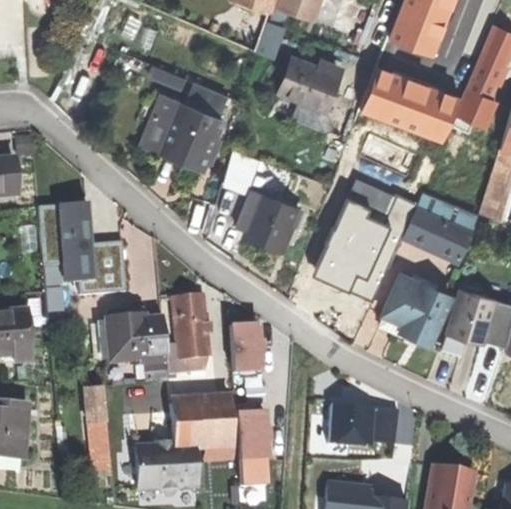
[(270,8),(273,0),(246,0),(270,8)]
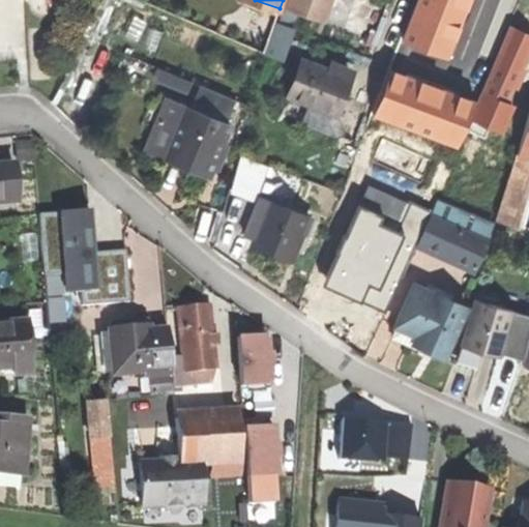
[(313,19),(319,0),(289,0),(286,9),(313,19)]
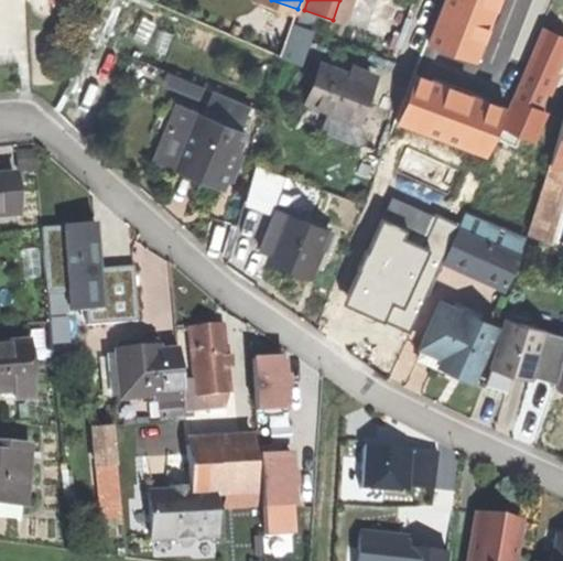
[(435,46),(440,49),(490,68),(513,9),(498,3),(499,0),(453,0),(436,43),(435,46)]
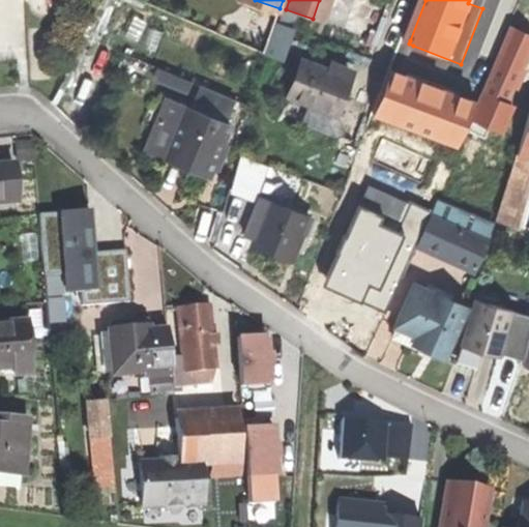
[(282,55),(294,22),(275,16),(263,48),(282,55)]
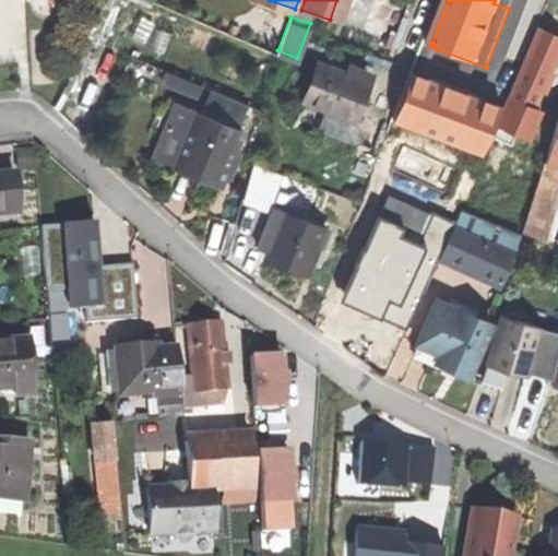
[(557,34),(555,33),(539,26),(510,97),(538,109),(557,63),(557,34)]
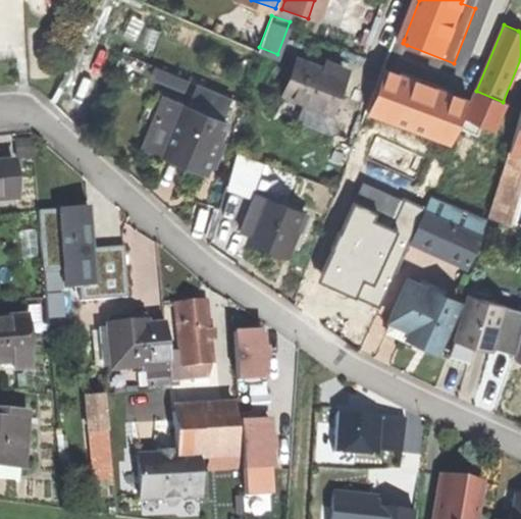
[(403,86),(412,60),(403,57),(407,45),(403,43),(404,40),(396,37),(387,57),(379,76),(401,85),(403,86)]
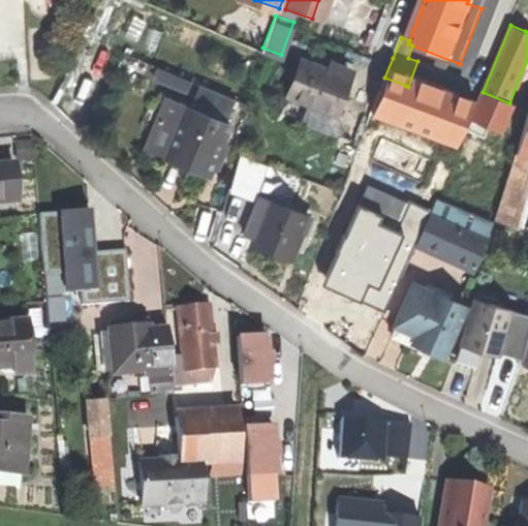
[(460,64),(412,45),(408,58),(417,61),(455,75),(460,64)]
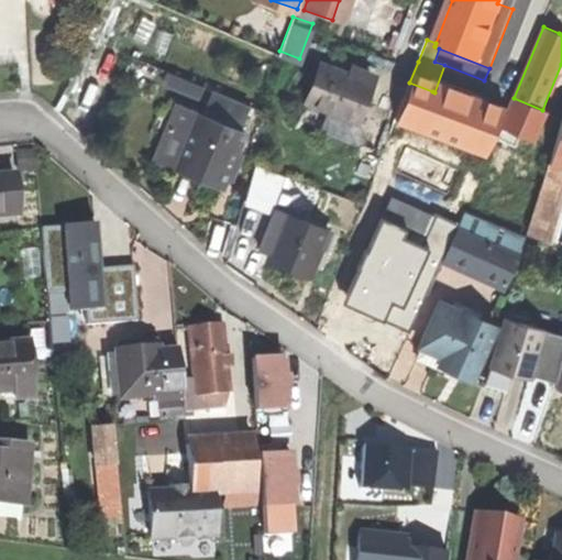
[(321,59),(306,99),(359,119),(373,78),(368,77),(349,69),(321,59)]
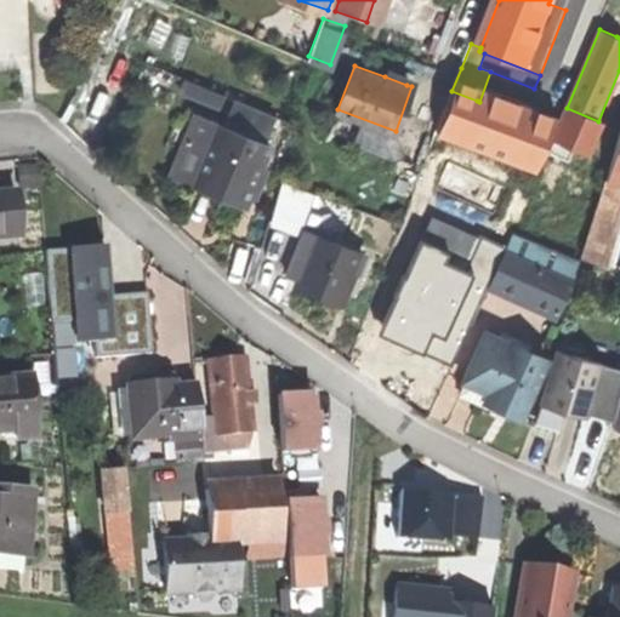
[(385,76),(407,85),(409,78),(397,73),(387,69),(385,76)]
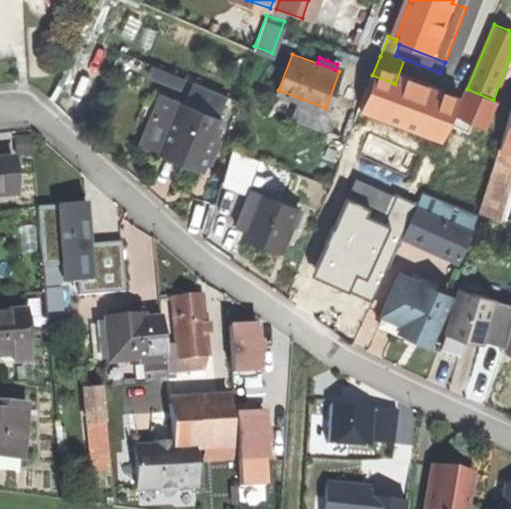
[(154,64),(151,71),(183,84),(186,77),(154,64)]
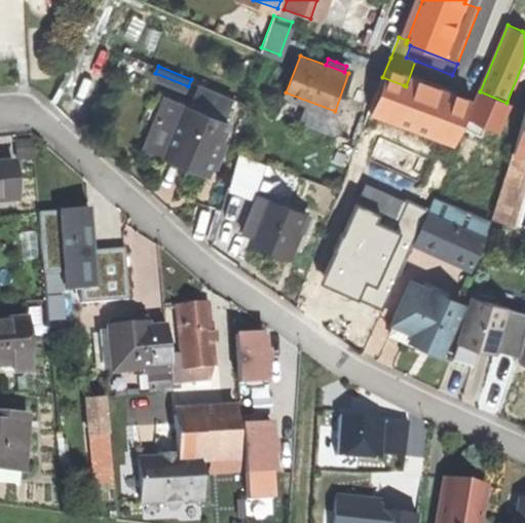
[(367,117),(388,125),(404,85),(382,77),(367,117)]
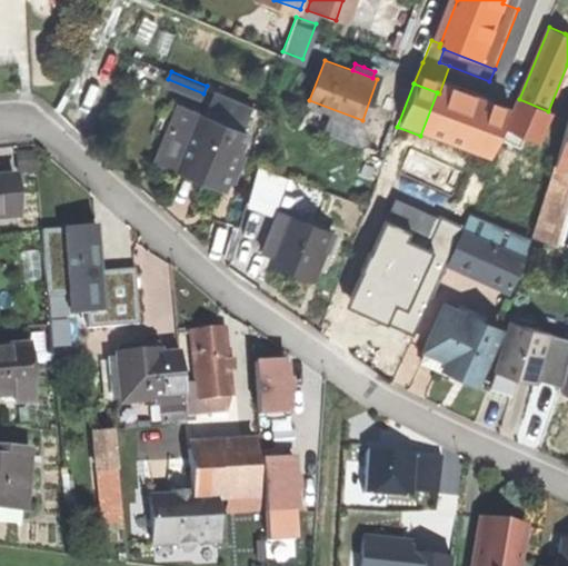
[(217,89),(207,113),(245,129),(255,105),(217,89)]
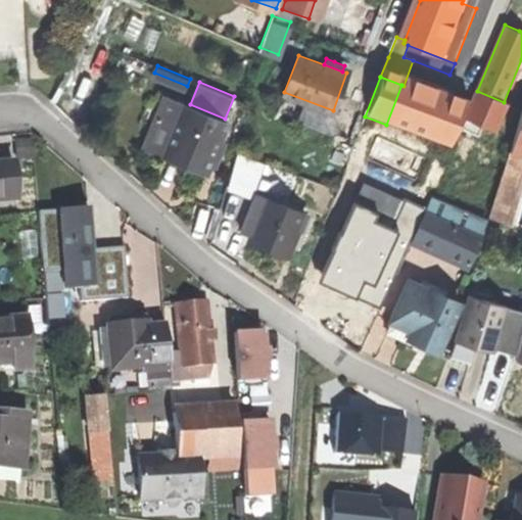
[(404,86),(401,85),(386,125),(449,149),(465,109),(404,86)]
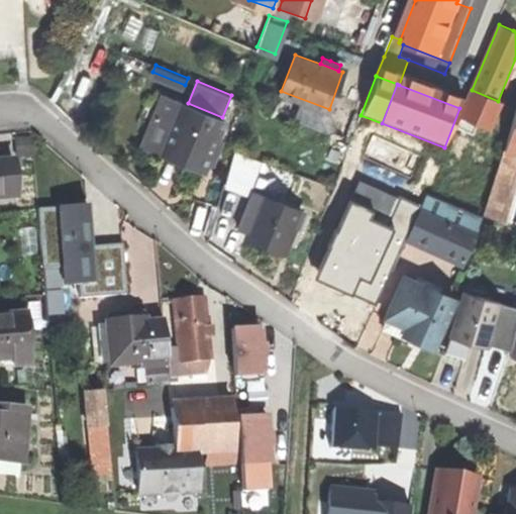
[(329,109),(281,91),(276,107),(325,126),(334,124),(329,109)]
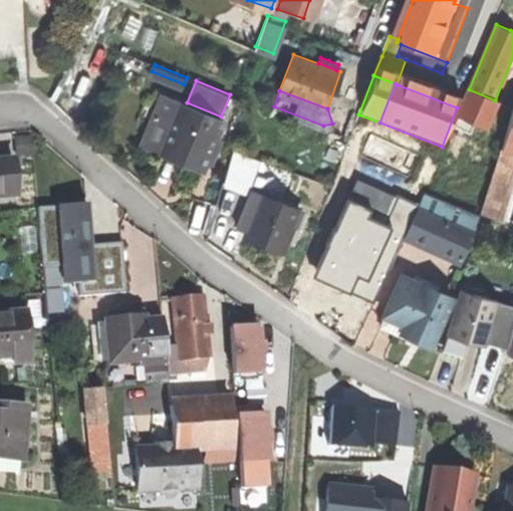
[(144,145),(162,152),(183,100),(164,93),(144,145)]
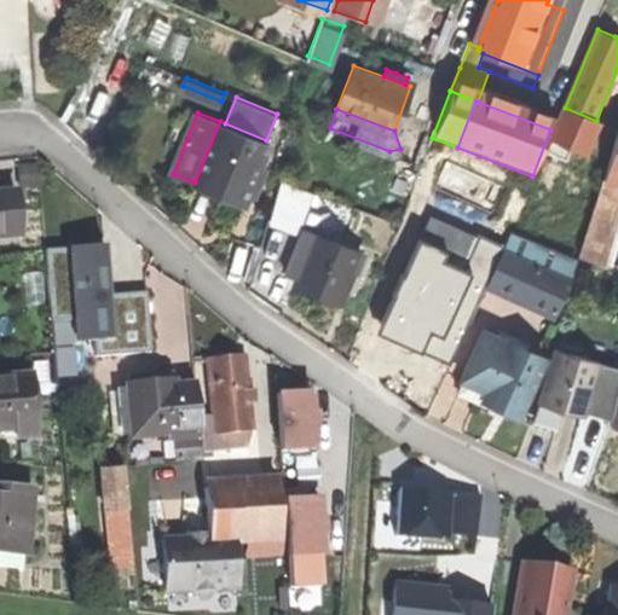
[(220,121),(195,183),(215,191),(246,203),(250,191),(261,166),(271,141),(266,140),(225,123),(220,121)]
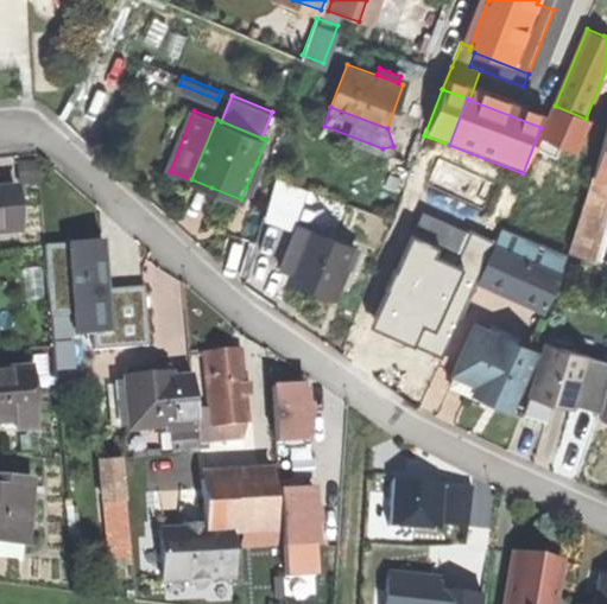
[(606,135),(596,173),(606,176),(606,135)]
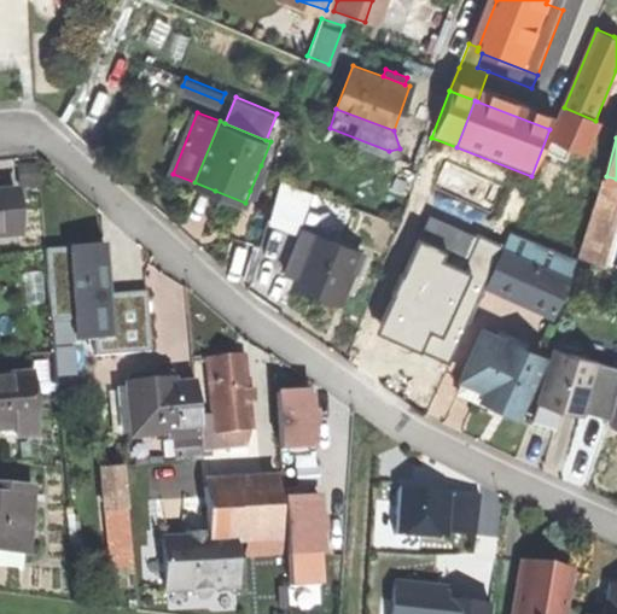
[(40,185),(39,162),(21,163),(22,186),(40,185)]
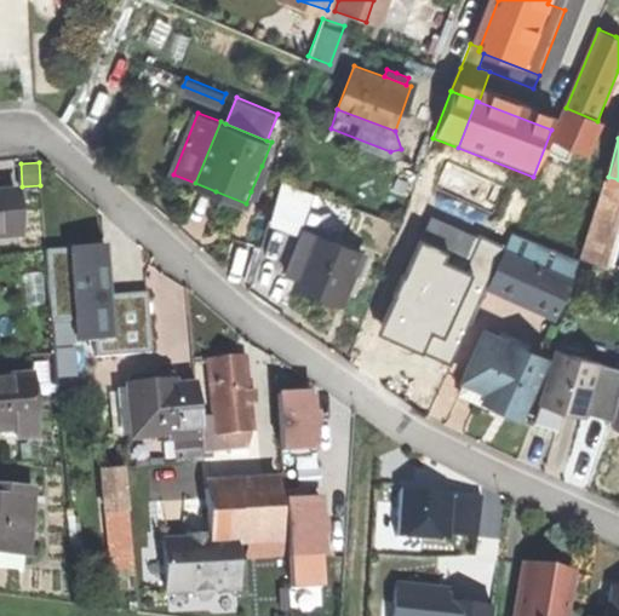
[(267,167),(262,166),(251,191),(256,194),(267,167)]
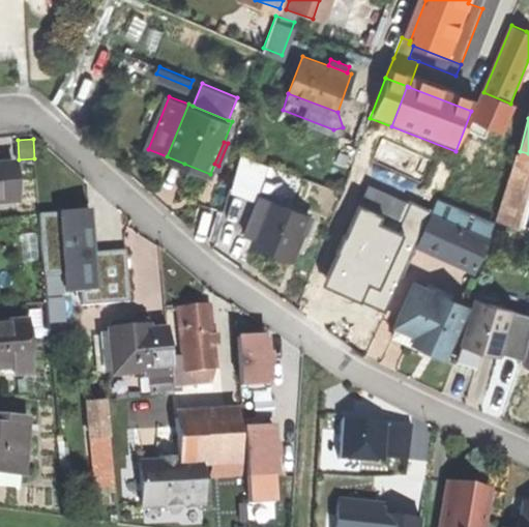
[(528,153),(520,151),(517,162),(528,165),(528,153)]
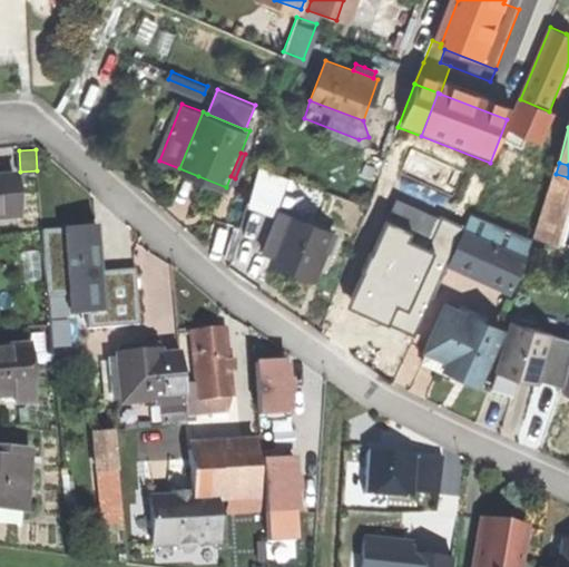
[(257,178),(286,189),(291,178),(260,167),(257,178)]
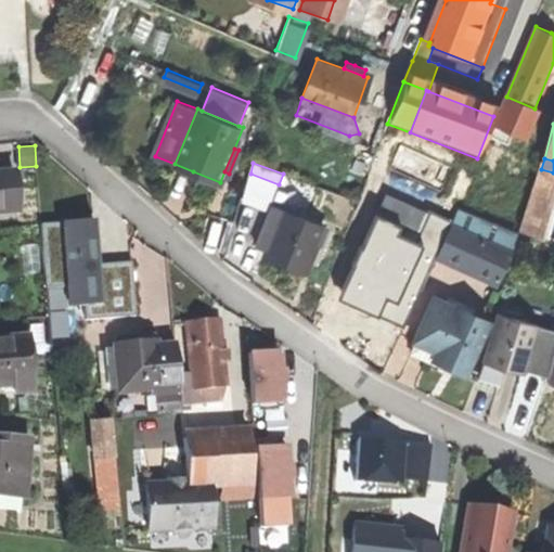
[(442,199),(459,206),(471,176),(454,169),(442,199)]
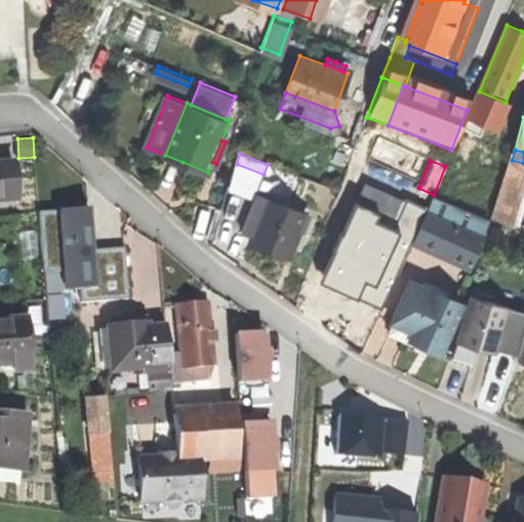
[(487,215),(488,215),(505,172),(473,160),(455,203),(487,215)]
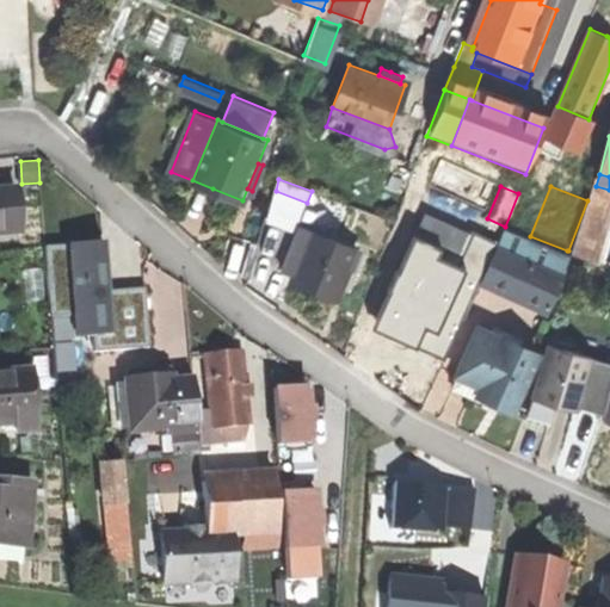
[(593,262),(609,202),(609,190),(596,186),(577,258),(593,262)]
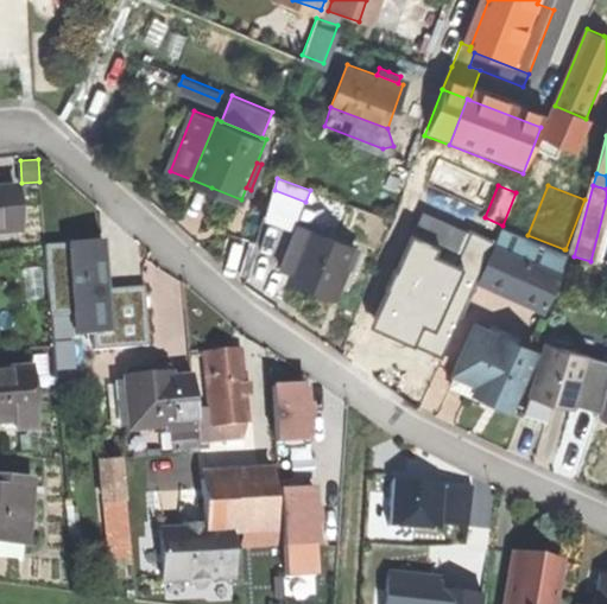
[(0,229),(19,229),(17,188),(0,188),(0,229)]
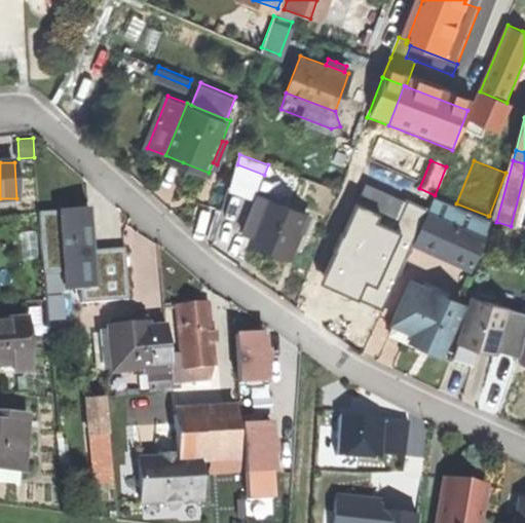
[(258,194),(264,175),(237,164),(231,185),(258,194)]
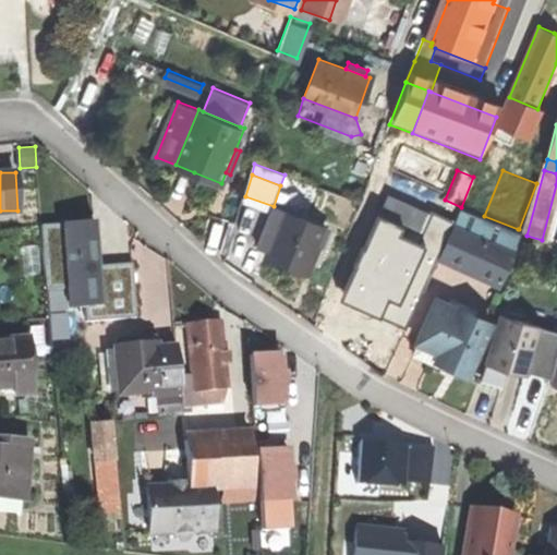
[(269,250),(283,212),(271,207),(257,245),(269,250)]
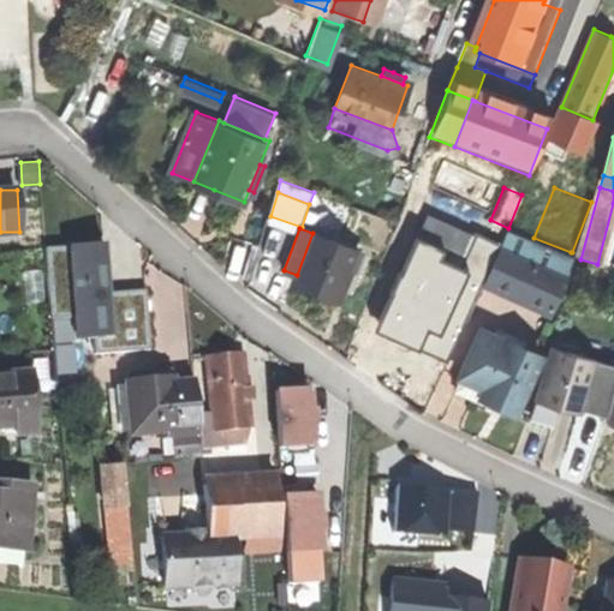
[(500,245),(567,276),(568,277),(576,255),(572,252),(571,252),(534,238),(508,228),(500,245)]
